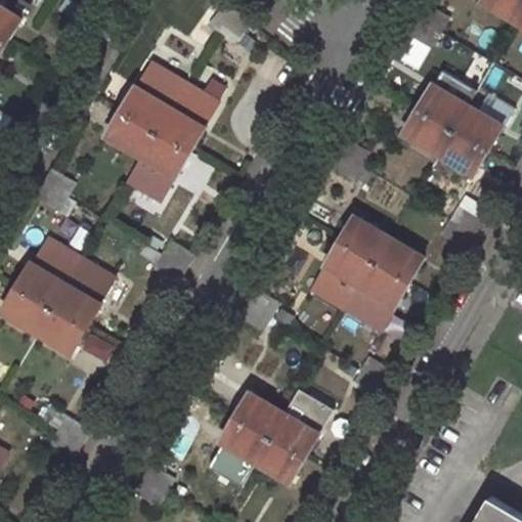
[(223,0),(208,20),(218,29),(220,30),(236,9),(225,0),(223,0)]
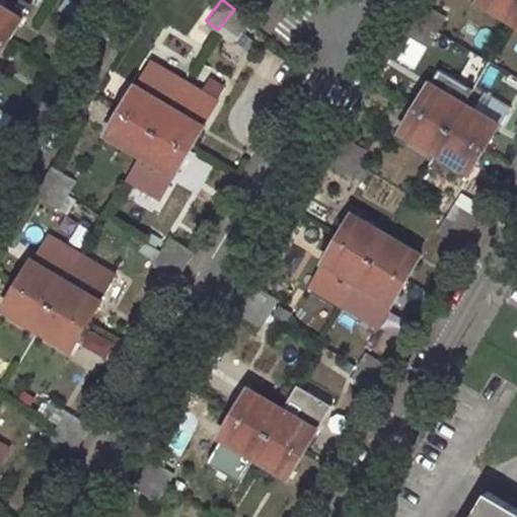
[(516,13),(516,0),(478,0),(477,3),(512,23),(516,13)]
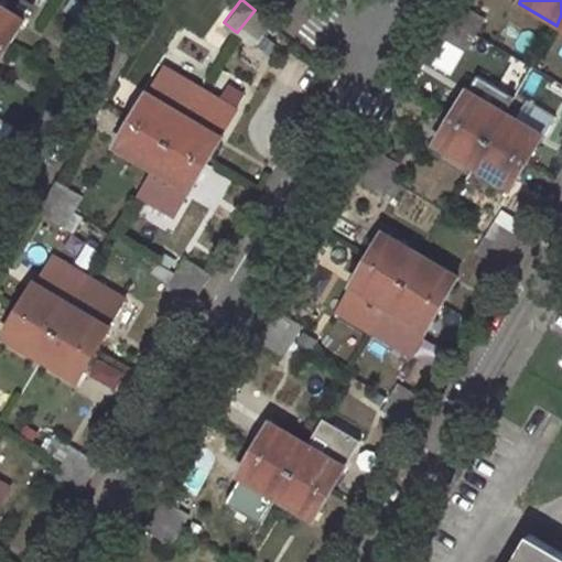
[(485,18),(458,2),(450,18),(475,32),(485,18)]
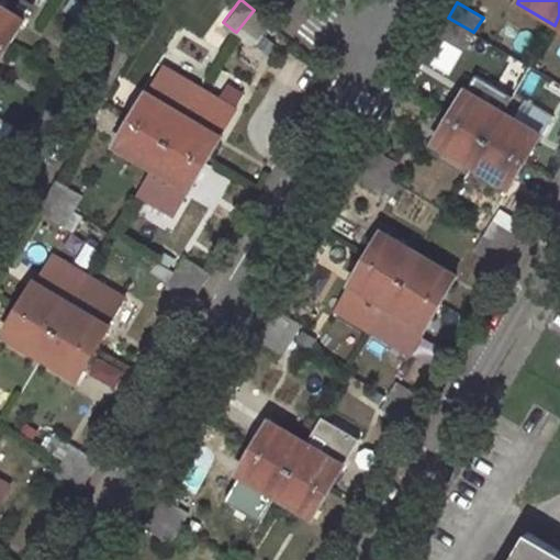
[(21,19),(0,6),(0,40),(6,44),(21,19)]
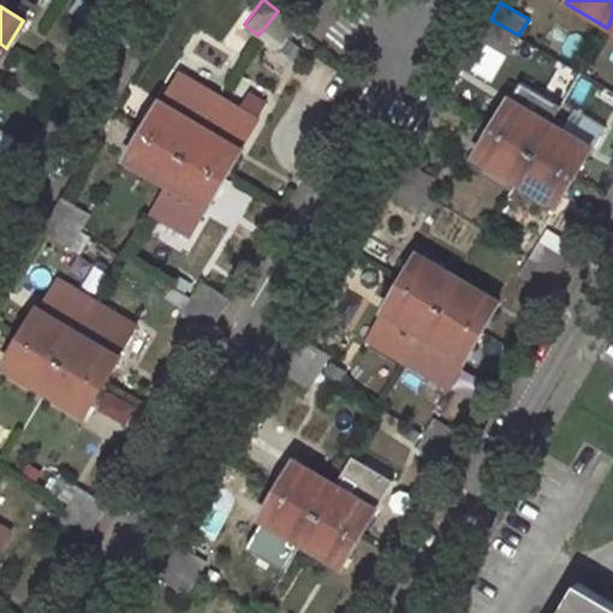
[(259,35),(274,48),(293,24),(278,11),(259,35)]
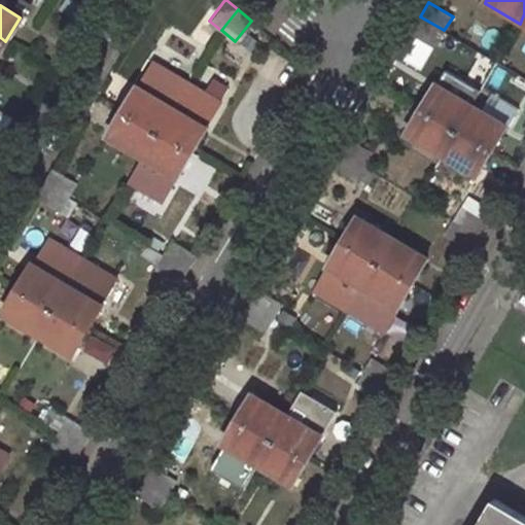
[(420,16),(412,31),(435,45),(444,30),(420,16)]
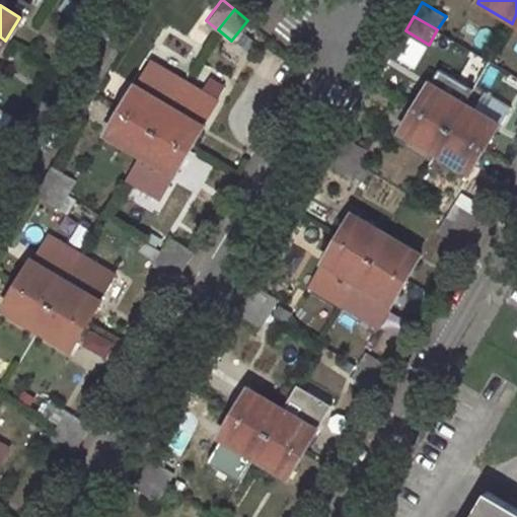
[(186,80),(171,104),(158,127),(190,146),(203,123),(202,123),(216,98),(186,80)]
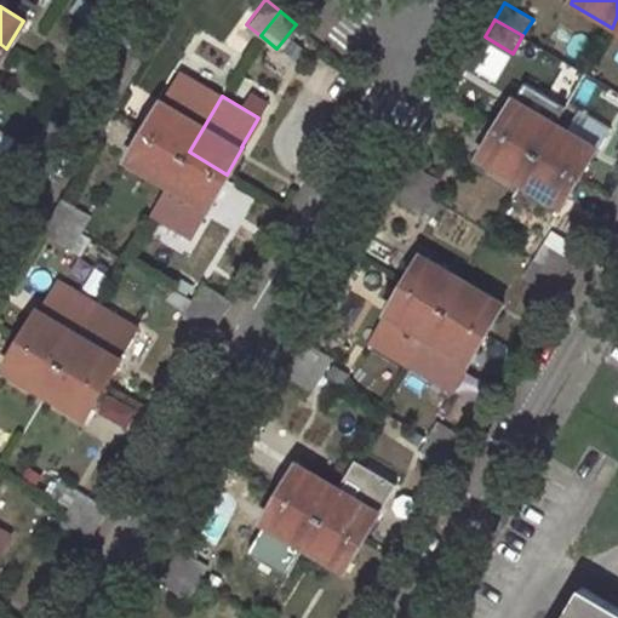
[(161,99),(144,126),(189,152),(205,125),(161,99)]
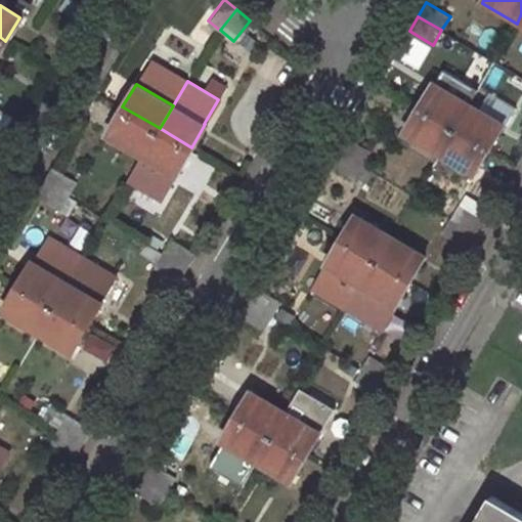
[(433,84),(420,105),(455,127),(469,104),(433,84)]
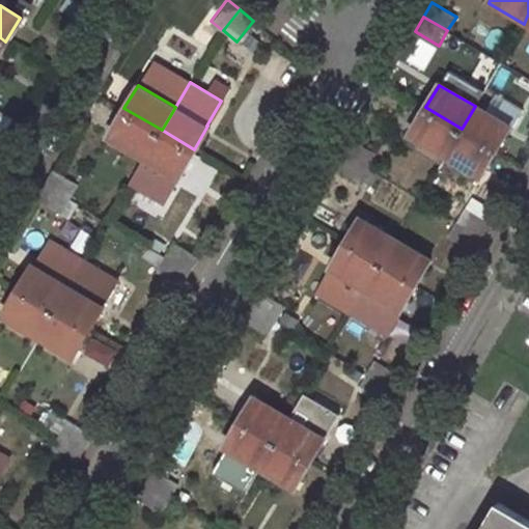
[(508,127),(475,106),(462,129),(496,147),(508,127)]
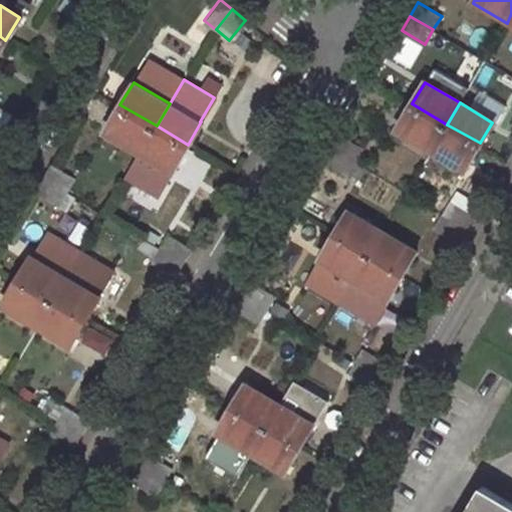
[(447,124),(412,103),(397,129),(432,150),(447,124)]
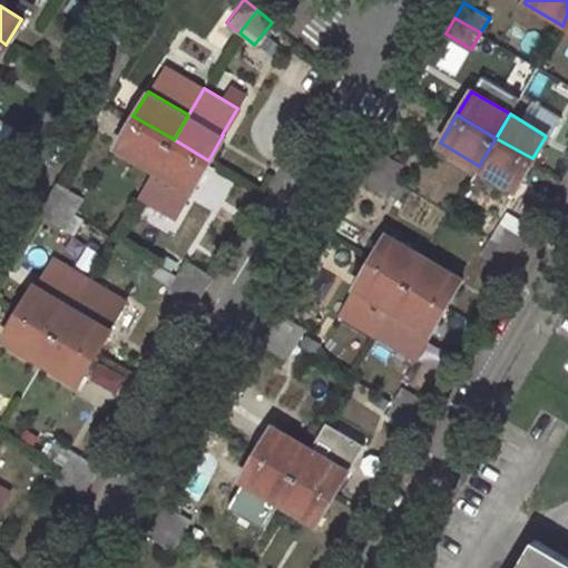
[(174,139),(133,116),(116,144),(157,167),(174,139)]
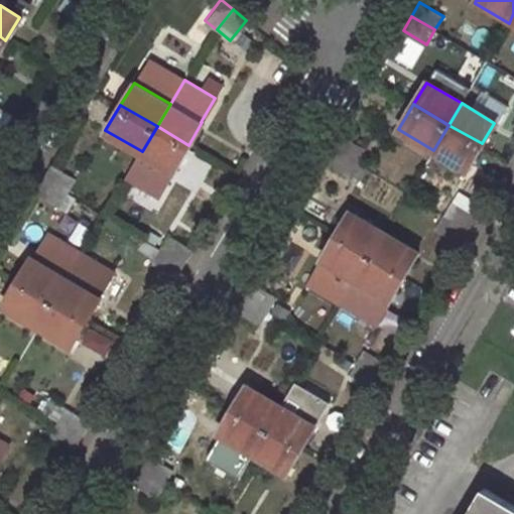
[(466,169),(482,143),(448,125),(433,150),(466,169)]
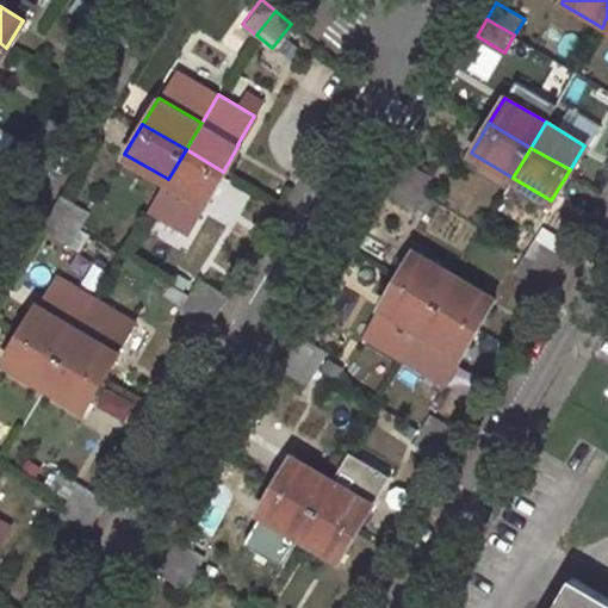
[(205,202),(223,172),(186,149),(168,179),(205,202)]
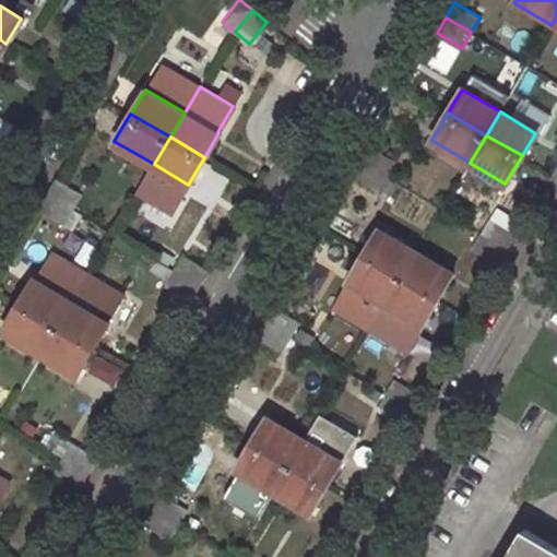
[(0,166),(3,168),(11,154),(0,147),(0,166)]
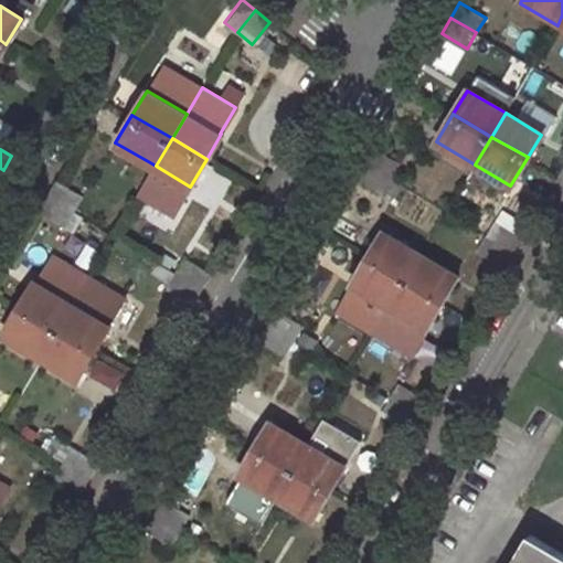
[(82,197),(57,182),(49,197),(73,211),(82,197)]
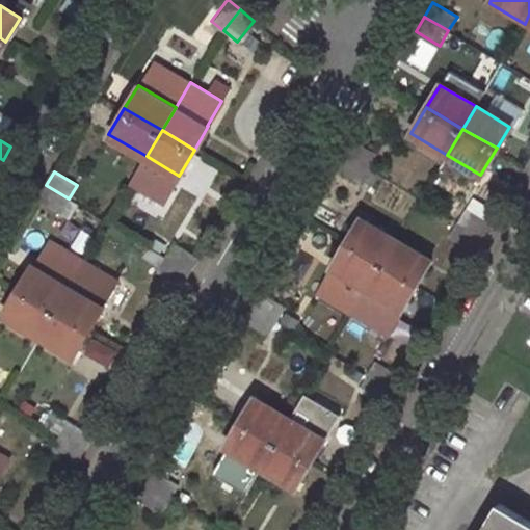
[(46,185),(37,200),(61,213),(69,199),(46,185)]
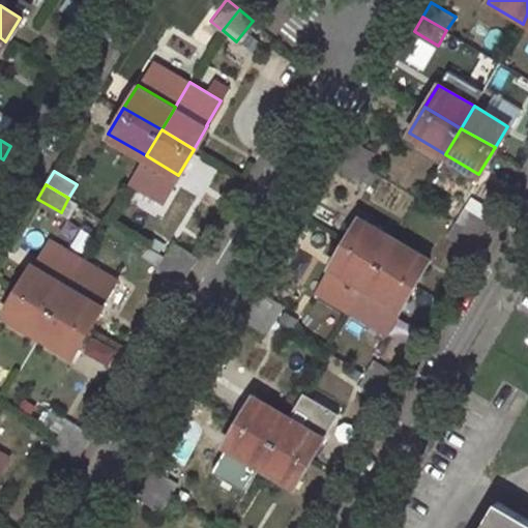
[(480,236),(489,223),(464,208),(457,222),(480,236)]
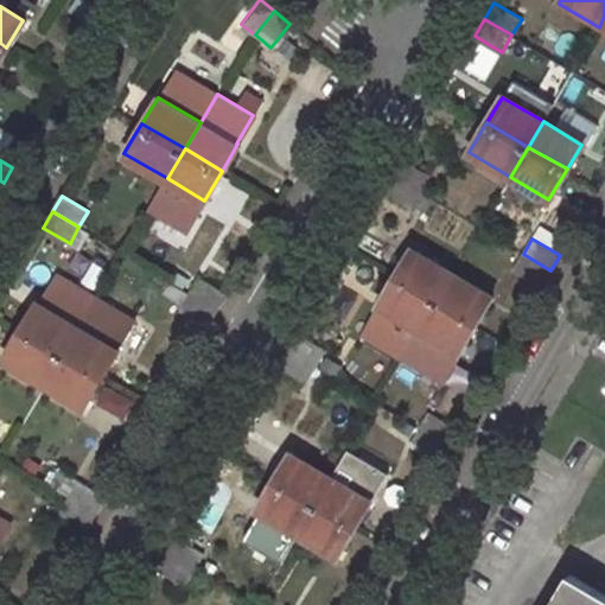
[(411,249),(395,276),(435,301),(452,274),(411,249)]
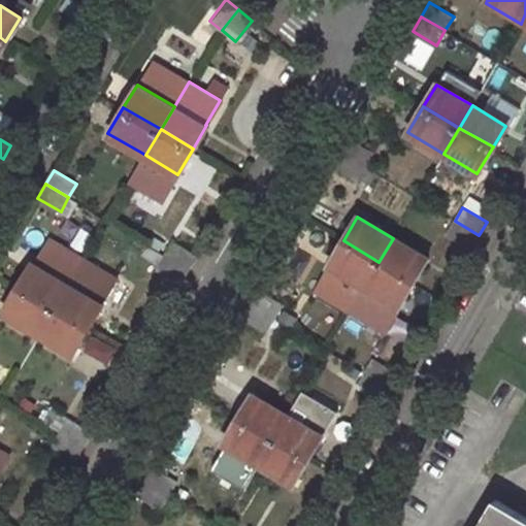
[(446,236),(469,250),(479,235),(455,221),(446,236)]
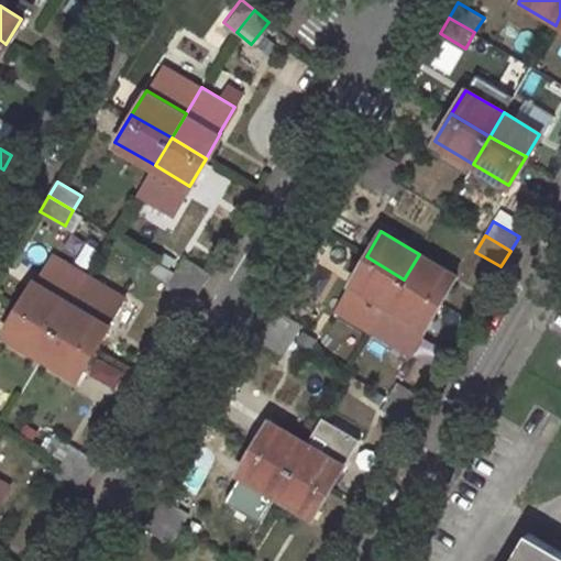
[(404,279),(440,301),(455,276),(419,254),(404,279)]
